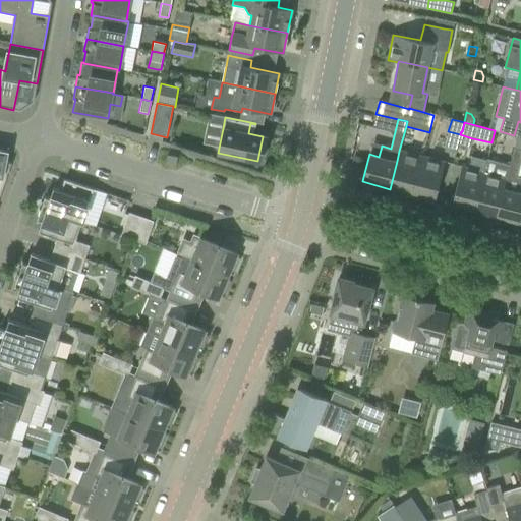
[(503,188),(496,216),(520,222),(520,177),(516,176),(520,156),(520,150),(514,149),(511,161),(509,167),(504,188),(503,188)]
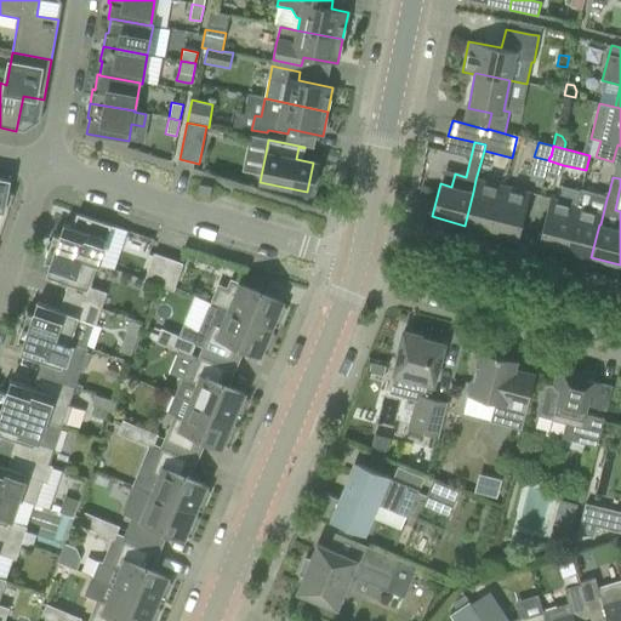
[(0,232),(7,211),(13,194),(12,194),(11,194),(6,193),(7,186),(9,182),(7,182),(0,180),(0,232)]
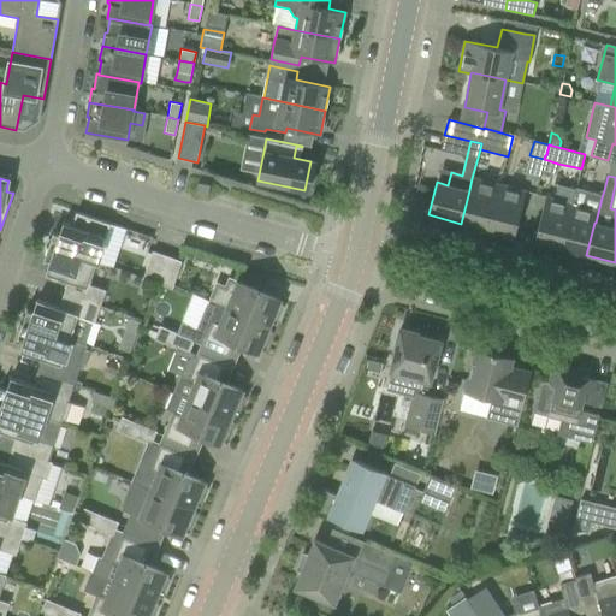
[(469,190),(461,224),(487,230),(499,185),(472,178),(469,190)]
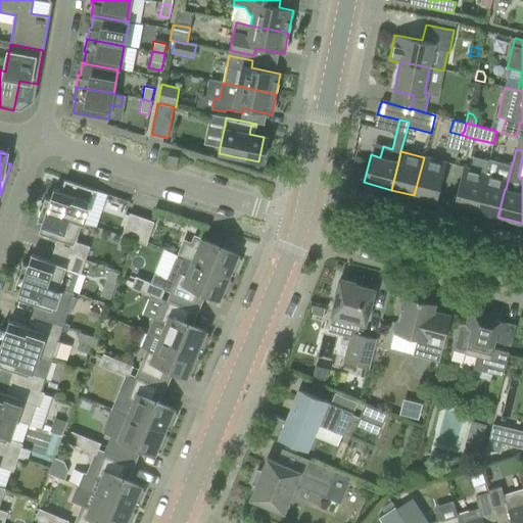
[(168,156),(165,167),(176,169),(178,158),(168,156)]
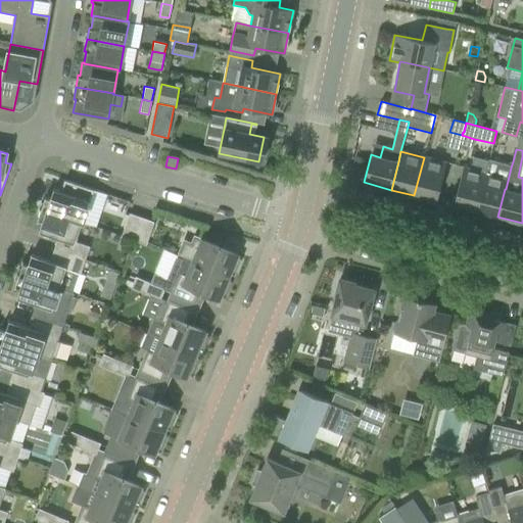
[(354,157),(352,167),(365,170),(367,160),(354,157)]
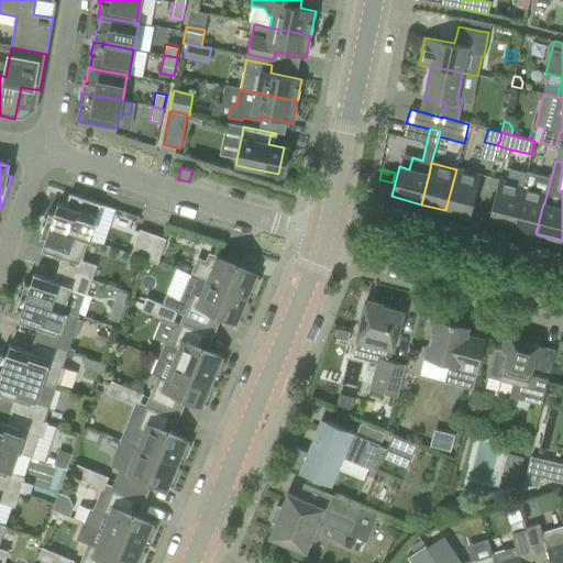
[(456,169),(445,210),(470,217),(481,175),(456,169)]
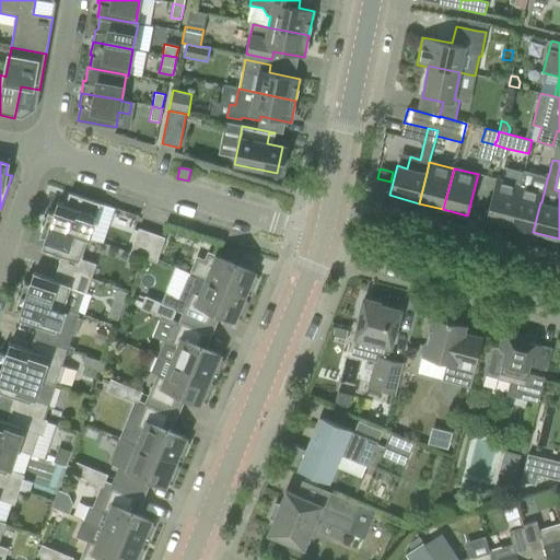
[(510,226),(523,173),(508,168),(504,182),(496,179),(485,220),(510,226)]
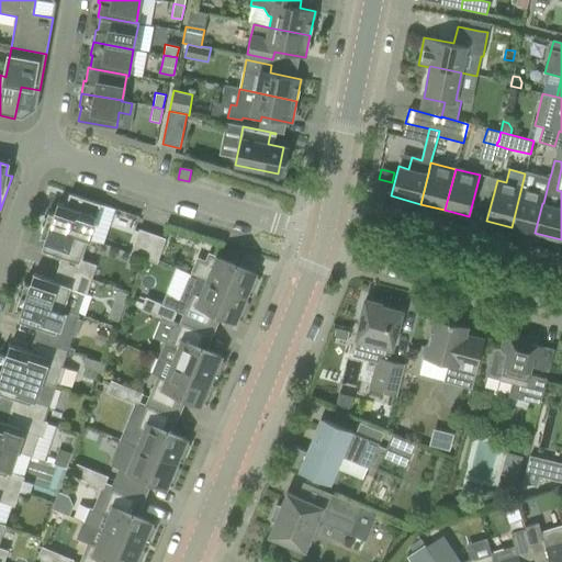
[(525,173),(512,227),(535,233),(542,203),(543,203),(549,180),(525,173)]
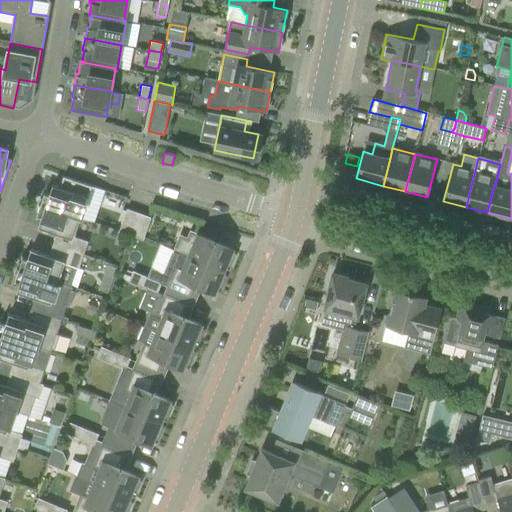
[(44,193),(40,204),(79,218),(80,216),(81,216),(85,204),(84,203),(86,198),(87,198),(92,186),(82,183),(63,176),(59,188),(52,185),(49,196),(45,194),(45,193),(44,193)]
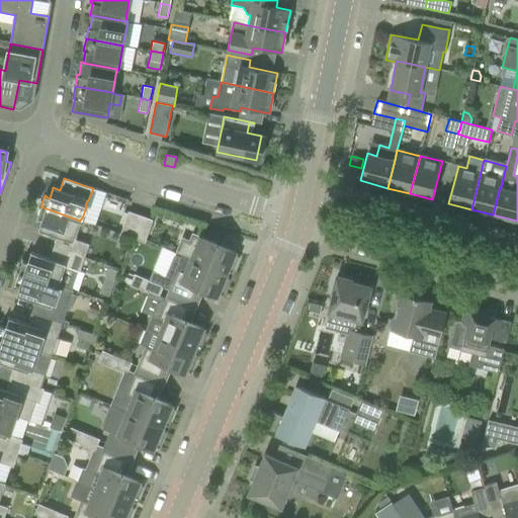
[(38,230),(73,242),(80,221),(40,206),(36,219),(37,220),(37,219),(42,220),(38,230)]
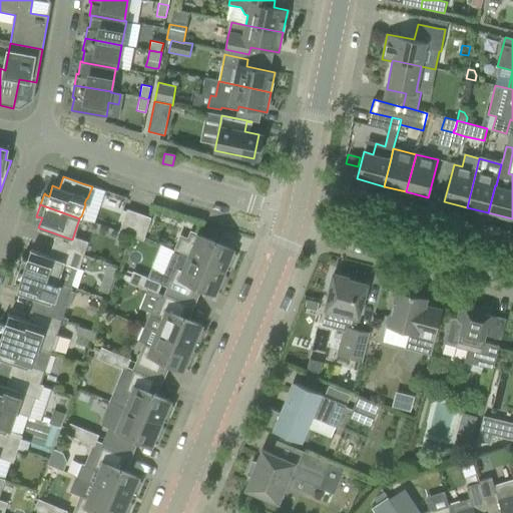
[(131,236),(138,214),(127,210),(119,232),(131,236)]
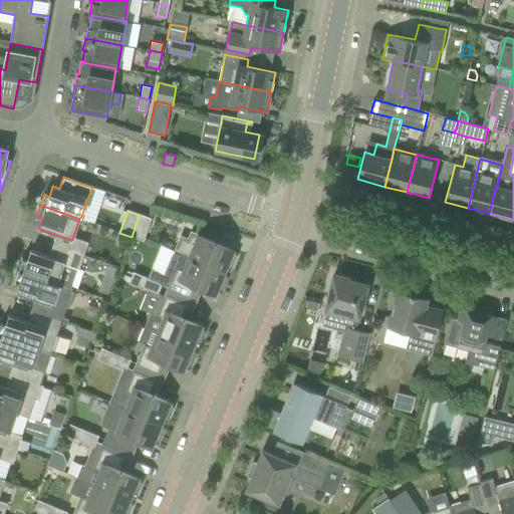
[(151,219),(139,215),(132,237),(143,241),(151,219)]
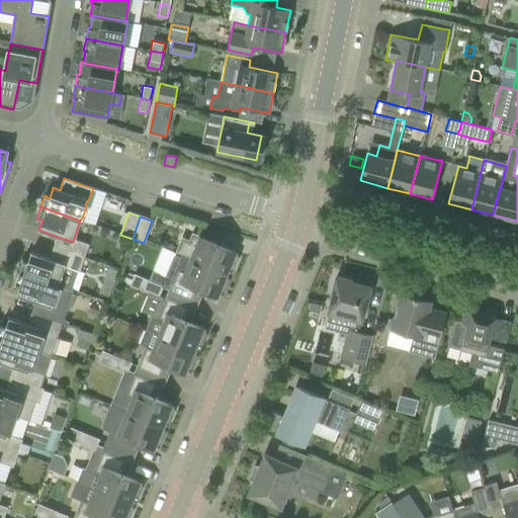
[(175,253),(226,274),(227,271),(232,273),(239,257),(234,254),(236,251),(199,237),(192,234),(189,241),(181,238),(175,253)]
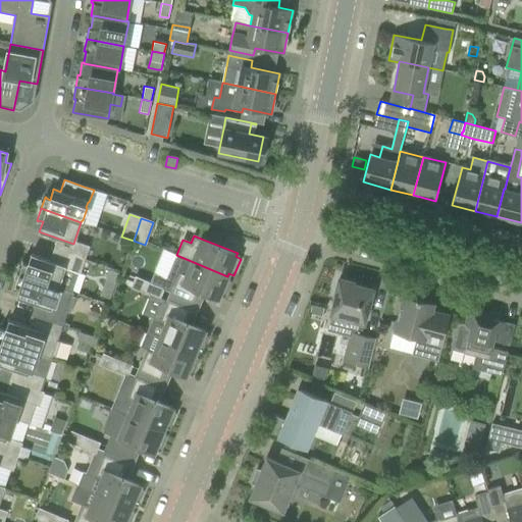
[(69,255),(74,257),(84,260),(89,247),(80,244),(79,246),(73,244),(69,255)]
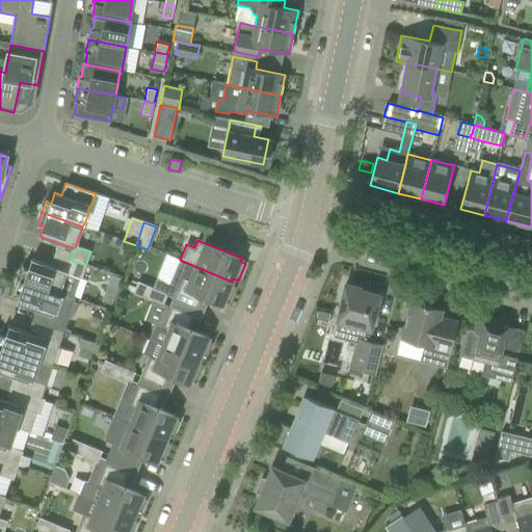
[(23,267),(19,280),(59,293),(67,273),(68,271),(32,259),(28,270),(24,268),(24,267),(23,267)]
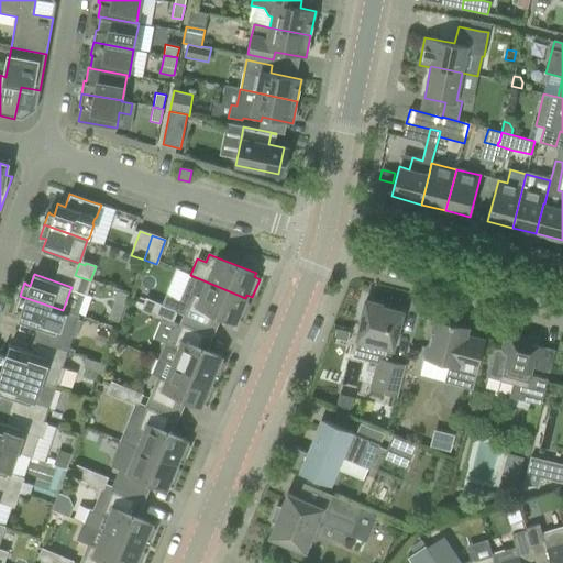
[(72,287),(70,289),(85,294),(86,295),(90,280),(80,277),(75,275),(72,287)]
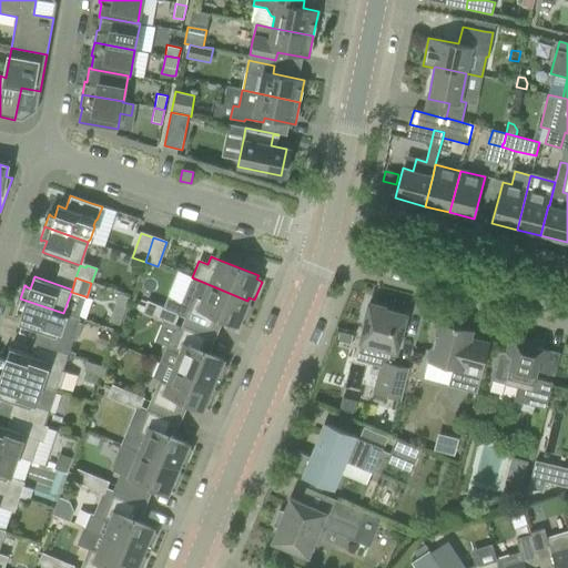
[(173,325),(178,314),(185,317),(184,321),(189,322),(210,331),(215,316),(237,325),(239,322),(244,324),(252,305),(246,303),(247,301),(192,277),(181,304),(168,297),(163,308),(159,318),(173,325)]
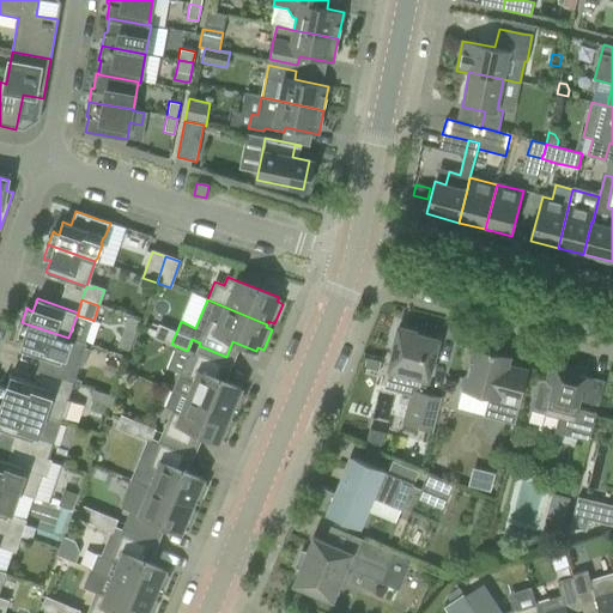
[(128,317),(123,331),(134,334),(140,321),(128,317)]
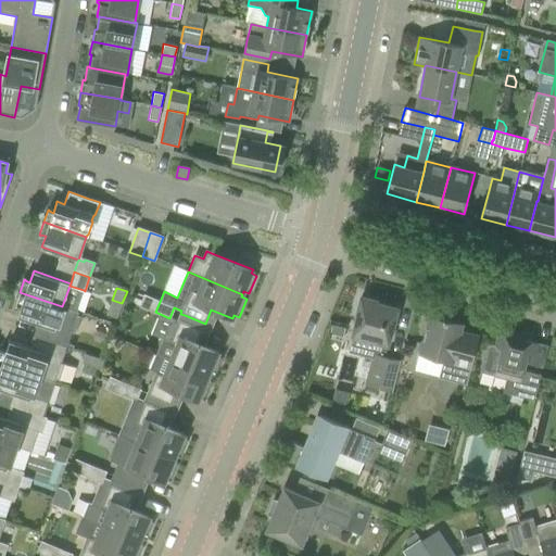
[(20,292),(15,305),(16,305),(17,304),(22,305),(17,317),(36,324),(32,336),(66,346),(71,331),(75,332),(80,316),(76,315),(77,312),(62,306),(20,292)]
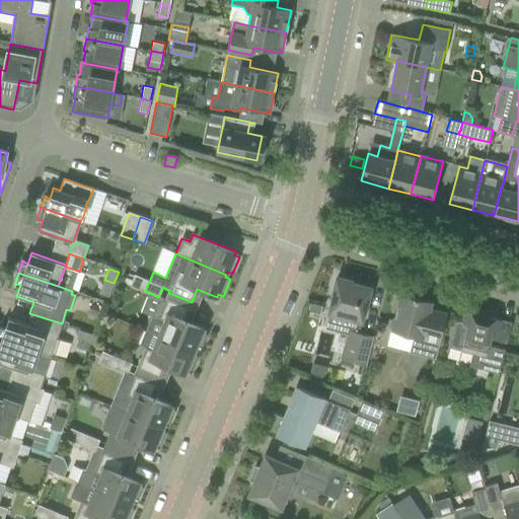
[(145,291),(149,282),(135,276),(131,285),(145,291)]
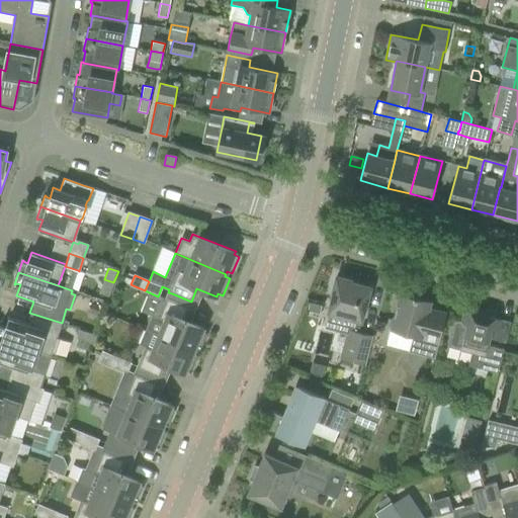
[(337,280),(335,280),(332,292),(334,293),(329,313),(347,318),(349,324),(340,359),(365,365),(373,336),(358,332),(361,321),(362,322),(365,307),(370,287),(352,282),(352,280),(344,278),(344,279),(338,277),(337,280)]
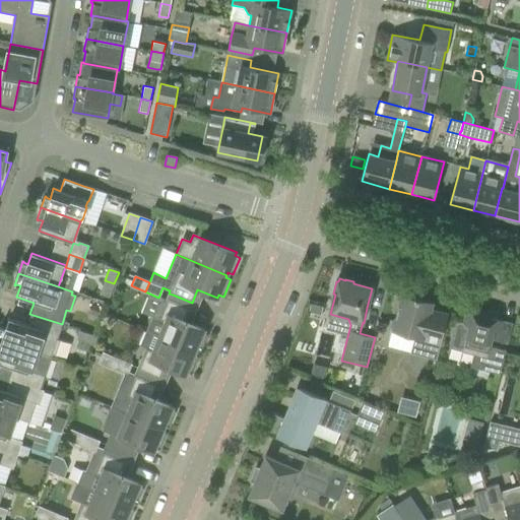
[(409,352),(417,355),(436,360),(439,350),(448,312),(432,308),(433,302),(401,294),(396,314),(392,331),(413,336),(409,352)]
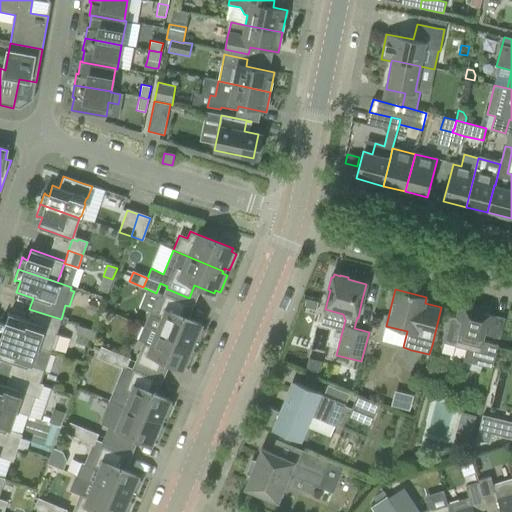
[(144,326),(157,332),(192,346),(193,344),(198,346),(205,329),(200,327),(201,324),(181,316),(187,303),(164,293),(156,313),(150,311),(144,326)]
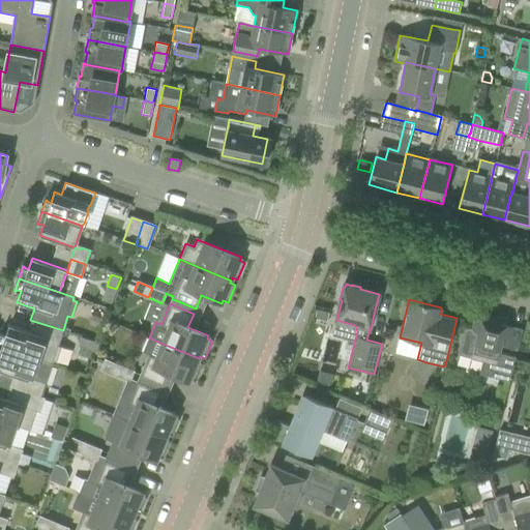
[(317,310),(315,319),(326,322),(328,313),(317,310)]
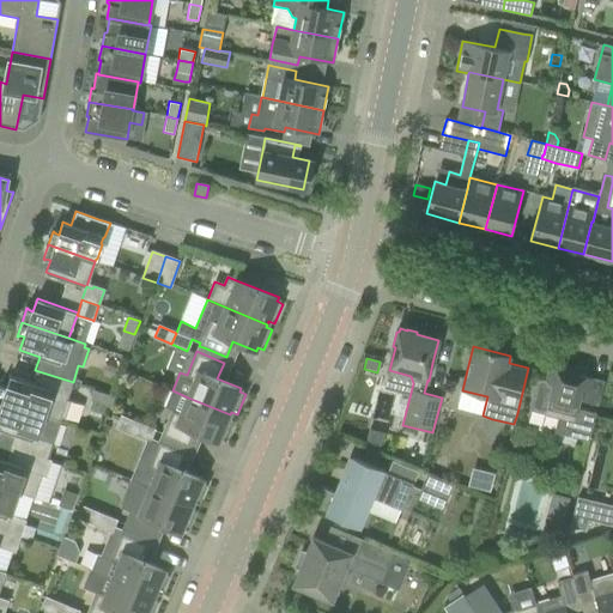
[(128,359),(125,370),(134,374),(138,364),(128,359)]
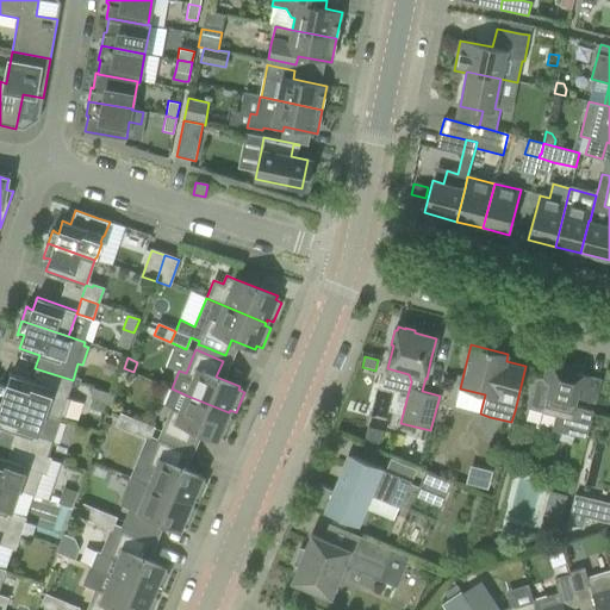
[(552,430),(586,440),(587,435),(593,411),(574,406),(584,374),(546,365),(542,378),(536,377),(527,409),(555,416),(552,430)]
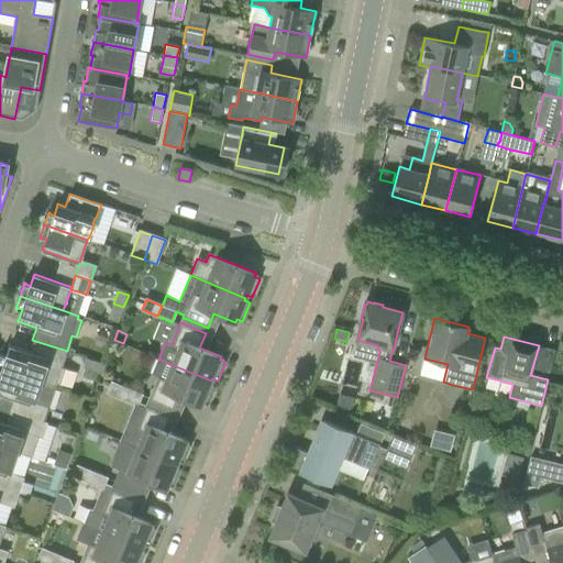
[(0,353),(0,367),(56,387),(57,383),(61,384),(66,366),(63,366),(67,351),(32,340),(28,351),(10,345),(6,356),(1,355),(1,354),(0,353)]
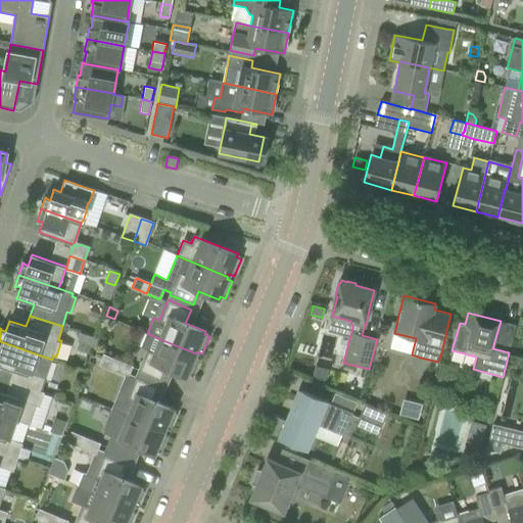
[(146,352),(137,372),(142,374),(160,382),(167,368),(187,377),(188,374),(193,376),(200,359),(195,357),(196,353),(160,339),(153,355),(146,352)]
